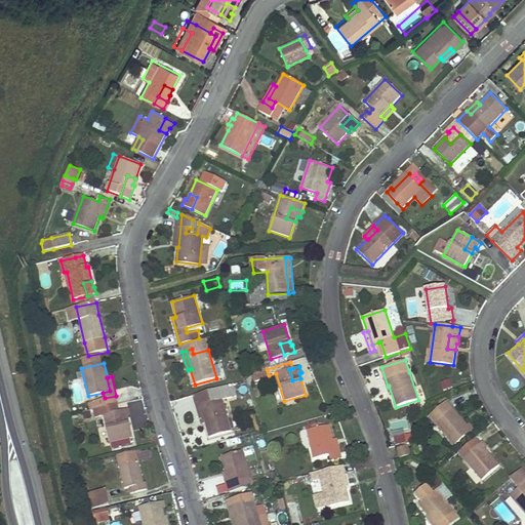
[(440,381),(443,391),(452,388),(449,378),(440,381)]
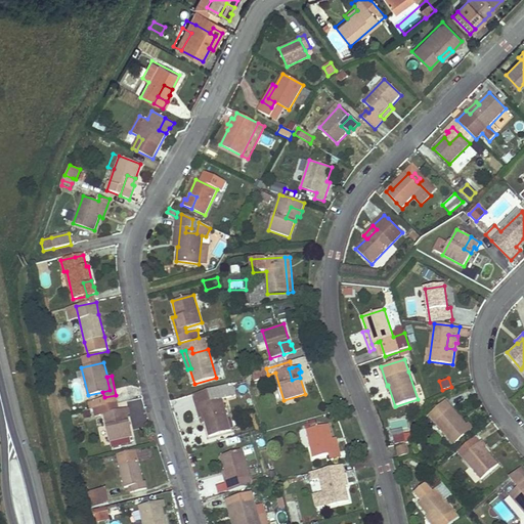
[(418,397),(425,396),(422,386),(415,388),(418,397)]
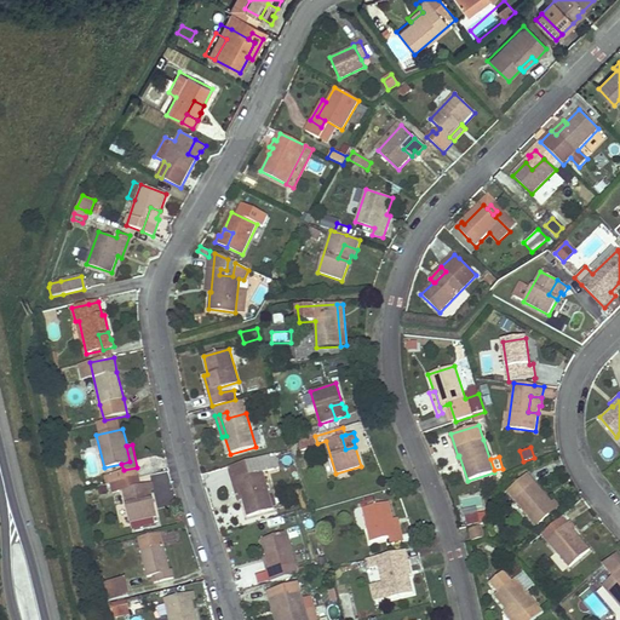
[(259,459),(235,466),(237,480),(240,478),(241,483),(239,484),(244,499),(242,500),(247,516),(274,509),(259,459)]
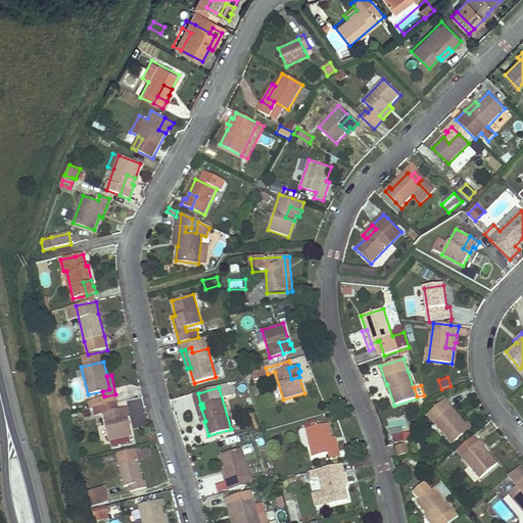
[(198,393),(194,394),(201,422),(204,422),(205,421),(201,409),(203,408),(202,403),(200,405),(198,393)]
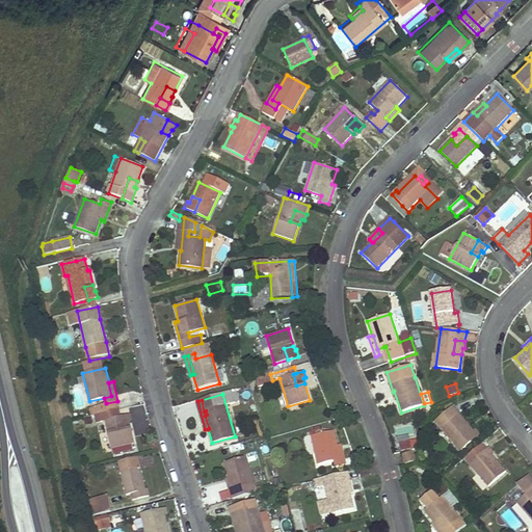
[(106,403),(95,406),(97,414),(99,414),(117,408),(120,408),(117,401),(106,403)]
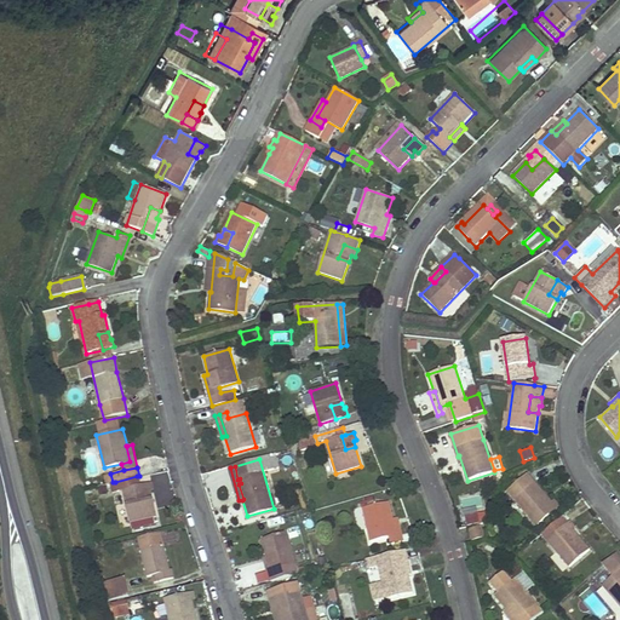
[(528,474),(507,492),(516,503),(509,509),(522,523),(528,517),(537,527),(550,516),(539,504),(546,498),(528,474)]
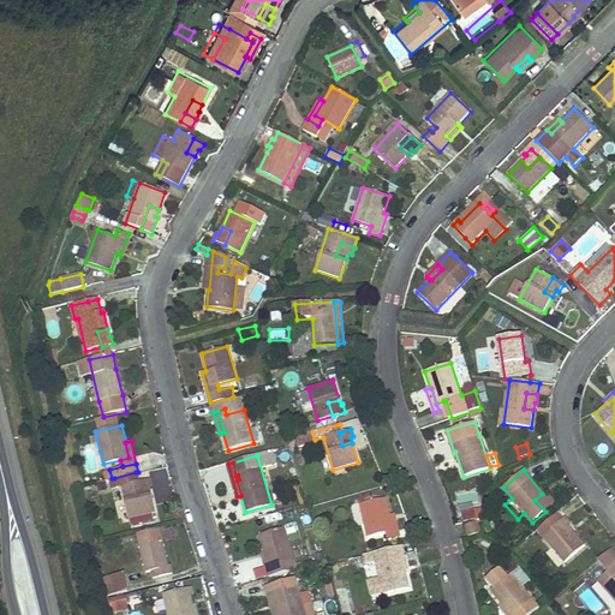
[(117,487),(121,485),(130,519),(155,513),(150,495),(142,496),(138,481),(136,472),(114,478),(117,487)]
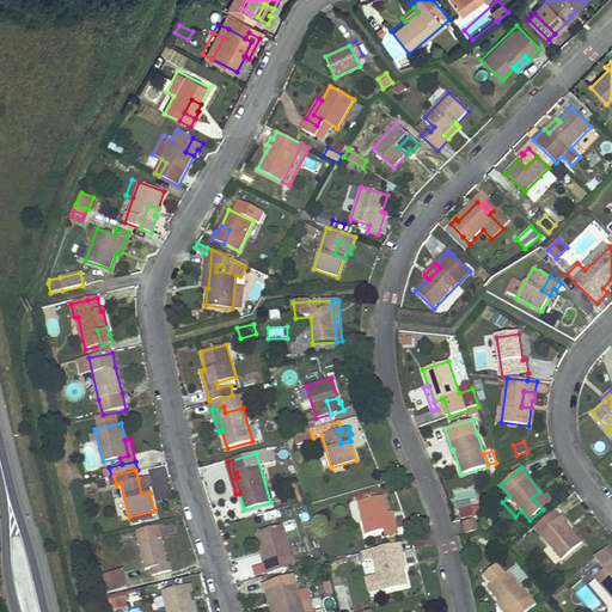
[(150,476),(138,478),(141,494),(150,493),(148,485),(151,484),(150,476)]
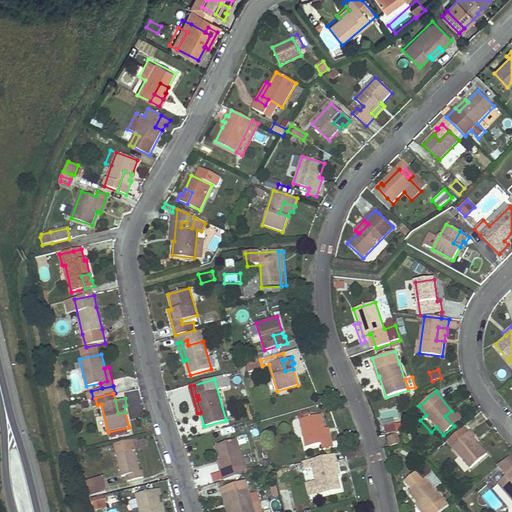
[(451,411),(445,416),(454,426),(461,419),(457,414),(456,416),(451,411)]
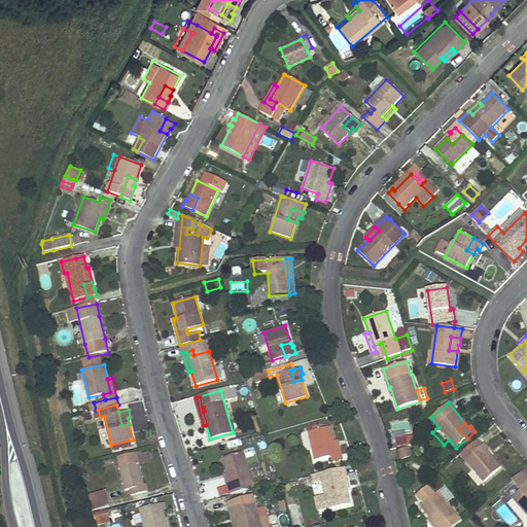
[(330,427),(308,432),(315,461),(330,457),(336,456),(332,443),(334,443),(330,427)]
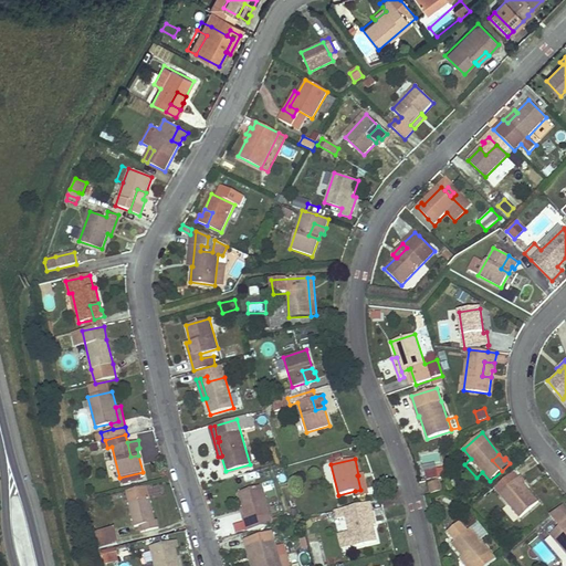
[(520,478),(514,471),(494,488),(520,519),(540,502),(528,490),(521,495),(512,484),(520,478)]
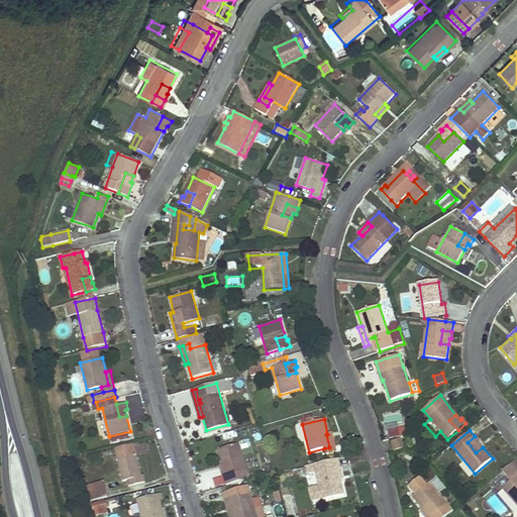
[(329,447),(324,448),(325,454),(335,451),(331,433),(327,434),(326,434),(329,447)]
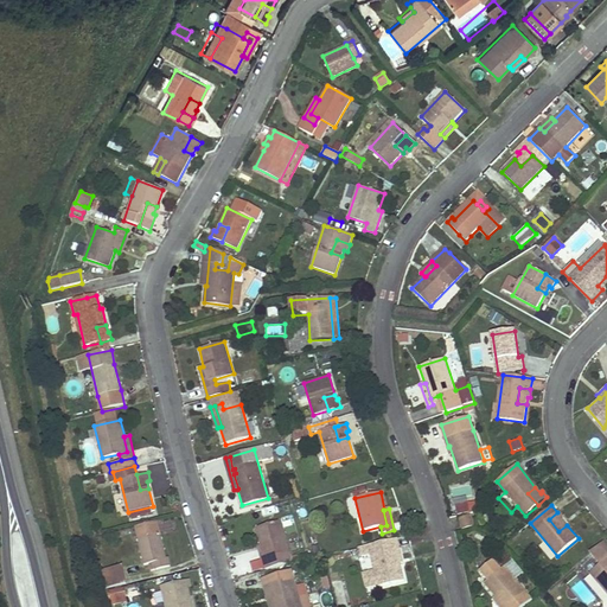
[(557,512),(549,519),(558,531),(567,525),(562,519),(563,518),(557,512)]
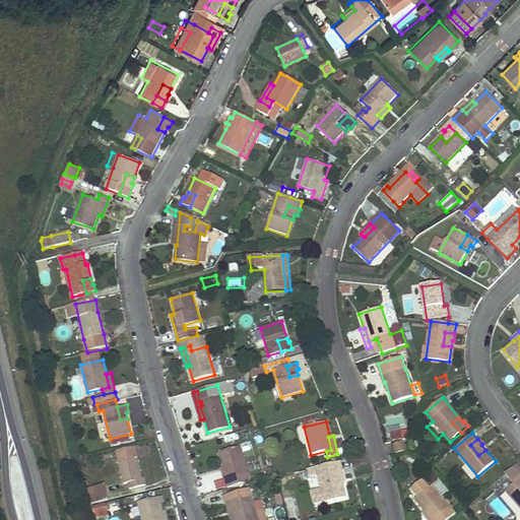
[(393,444),(396,454),(405,451),(403,441),(393,444)]
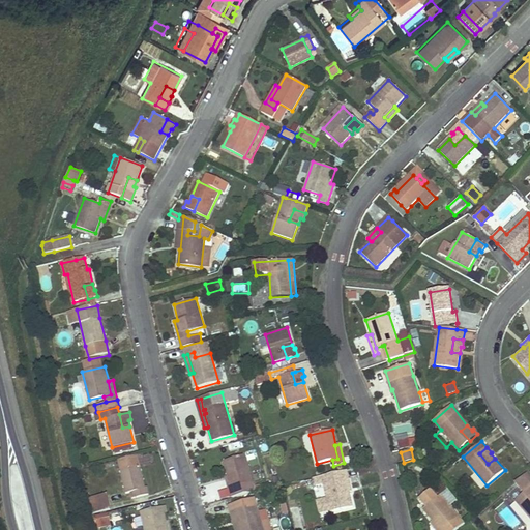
[(246,453),(253,471),(261,468),(255,450),(246,453)]
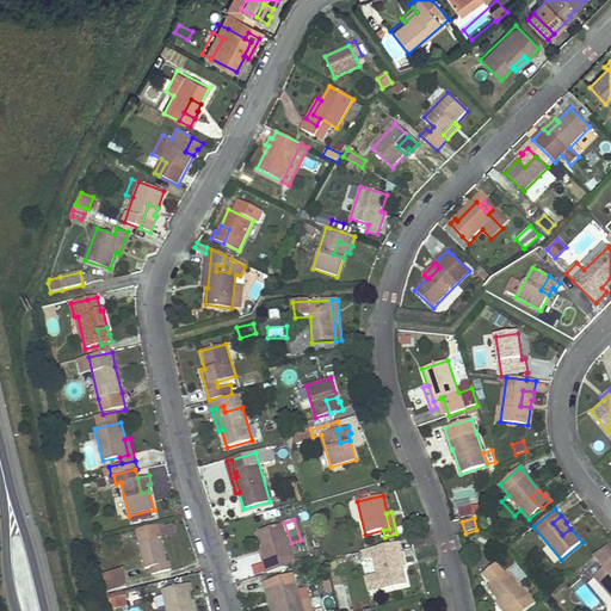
[(283,524),(257,531),(260,542),(270,539),(275,554),(263,557),(267,573),(295,565),(283,524)]
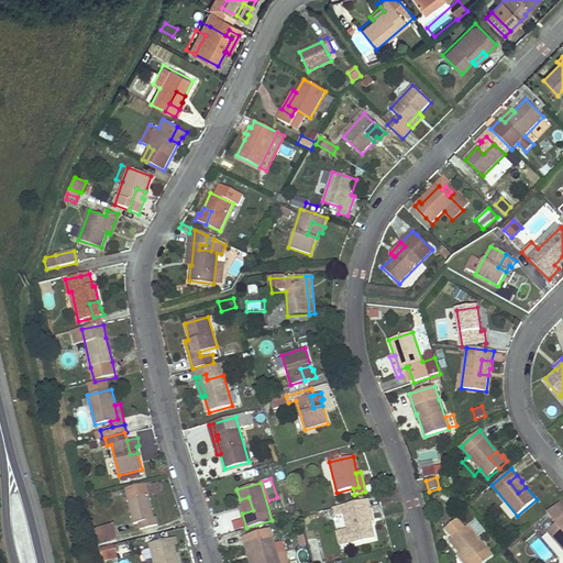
[(154,519),(146,484),(125,488),(134,523),(142,521),(143,528),(157,525),(156,518),(154,519)]
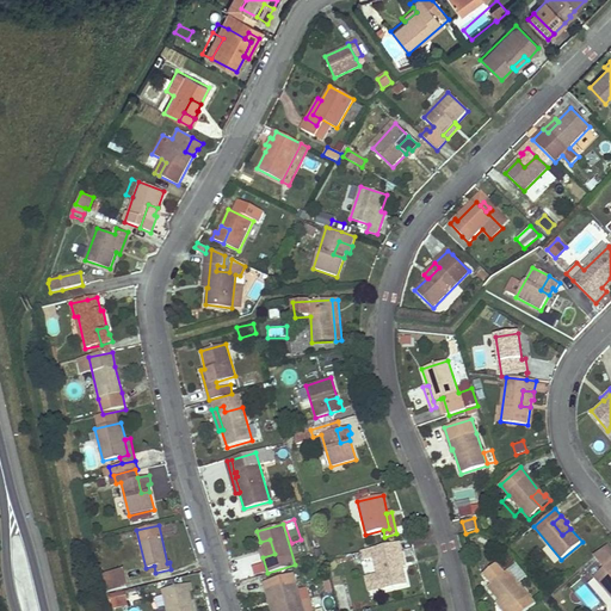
[(162,535),(174,532),(172,525),(161,528),(162,535)]
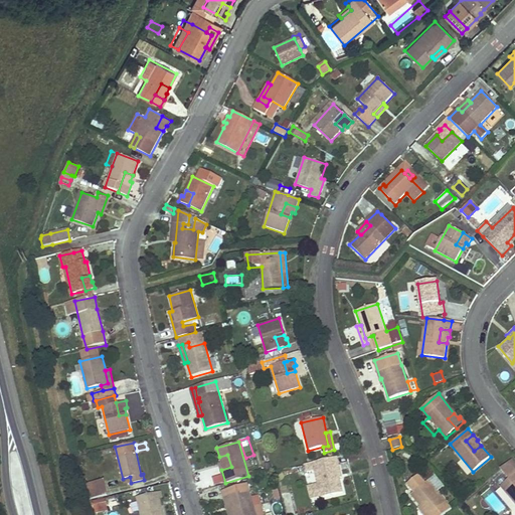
[(227,455),(219,457),(221,463),(219,464),(221,470),(231,467),(227,455)]
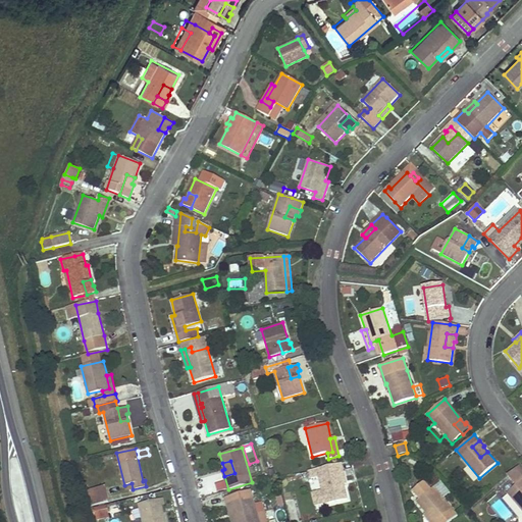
[(338,464),(309,471),(311,478),(318,477),(322,493),(325,505),(349,499),(345,484),(344,484),(338,464)]
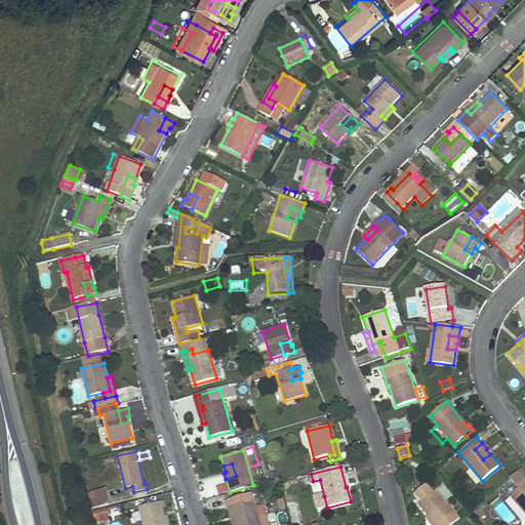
[(524,471),(523,469),(511,479),(519,488),(510,496),(524,514),(524,471)]
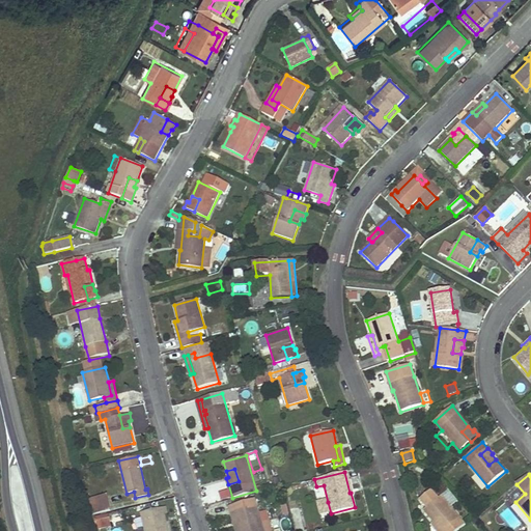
[(427,507),(424,510),(434,522),(432,523),(438,530),(458,530),(466,525),(450,507),(456,502),(447,492),(439,498),(431,491),(420,500),(427,507)]
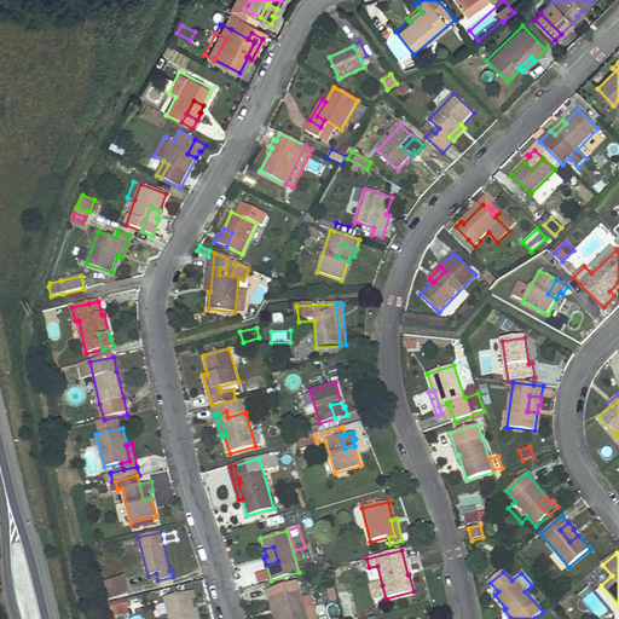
[(103,583),(106,600),(131,595),(127,578),(103,583)]
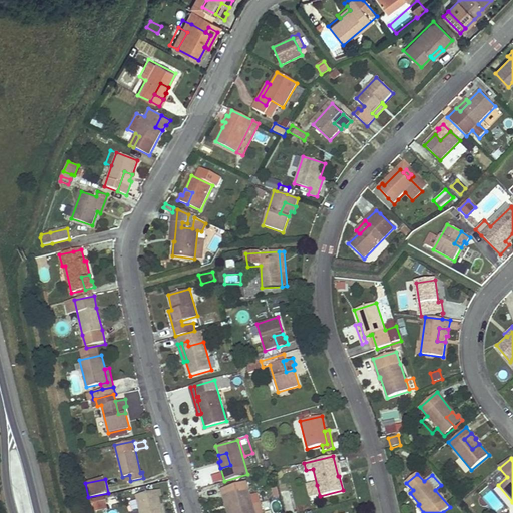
[(317,485),(308,487),(311,498),(320,496),(317,485)]
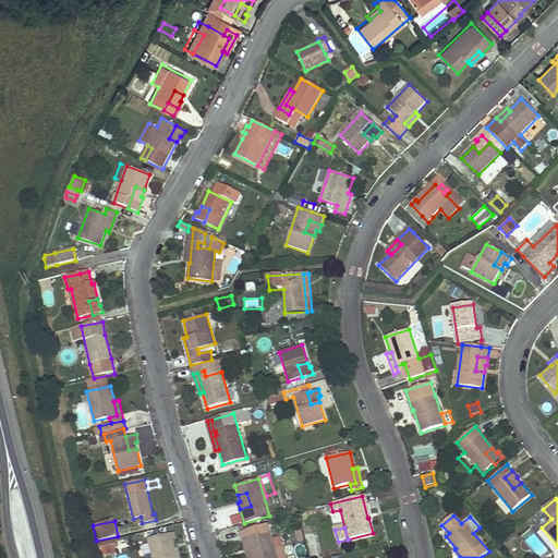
[(252,529),(241,532),(243,541),(247,538),(252,552),(251,552),(252,557),(286,557),(282,544),(275,546),(270,531),(254,535),(252,529)]
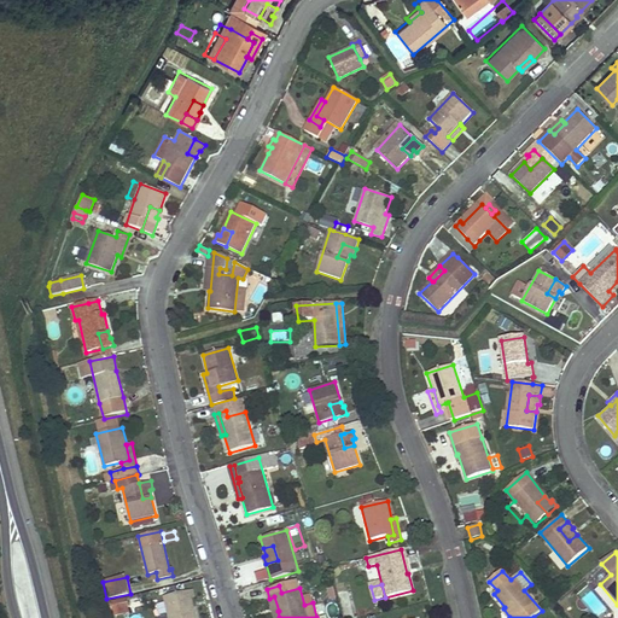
[(193,589),(181,593),(184,605),(193,602),(192,598),(194,598),(193,589)]
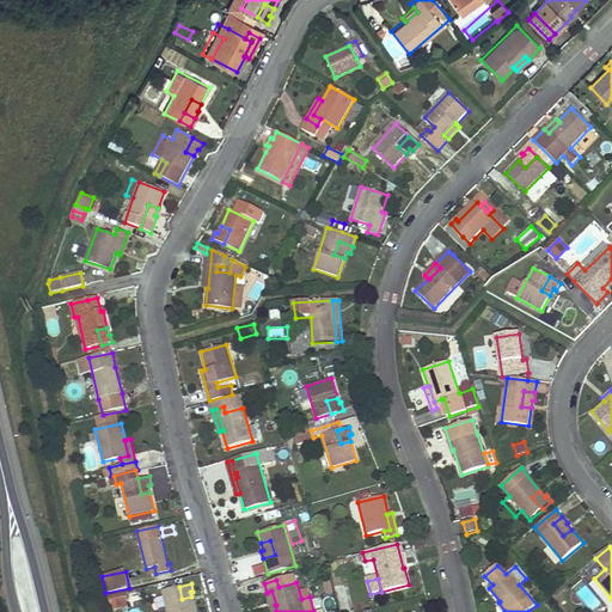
[(179,587),(161,591),(165,611),(195,611),(191,597),(182,599),(179,587)]
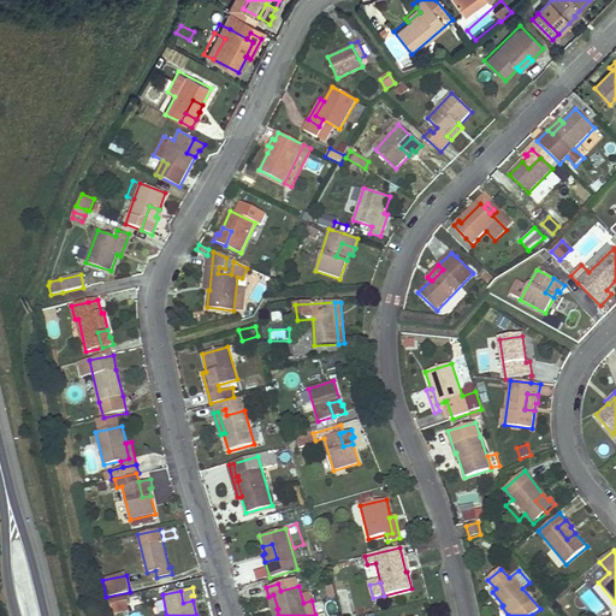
[(125,598),(113,600),(116,609),(128,606),(125,598)]
